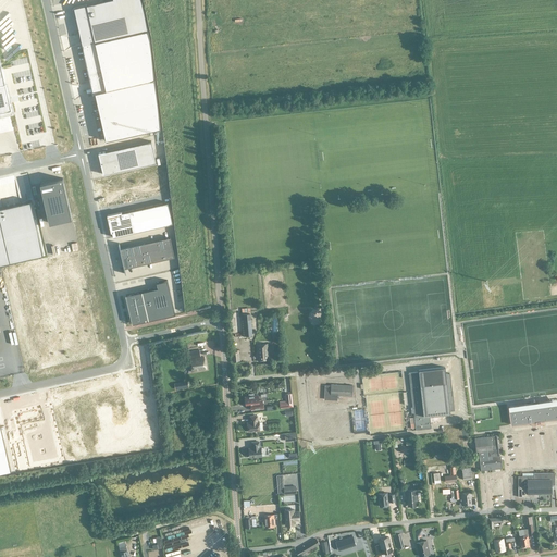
[(79,34),(83,46),(148,32),(140,0),(108,0),(74,8),(79,34)]
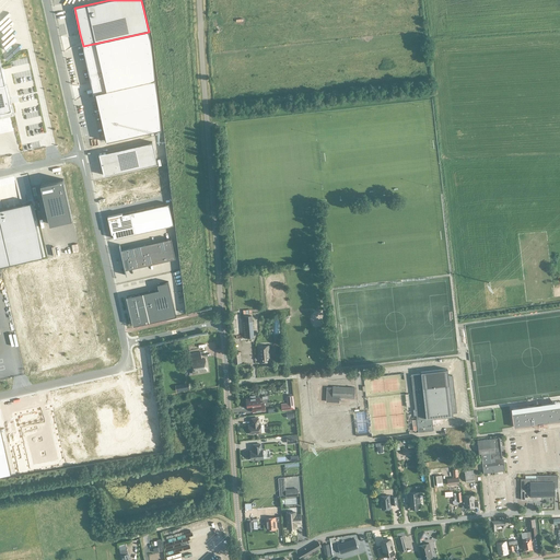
[(149,32),(83,46),(93,93),(95,93),(106,141),(162,128),(155,79),(151,44),(149,32)]
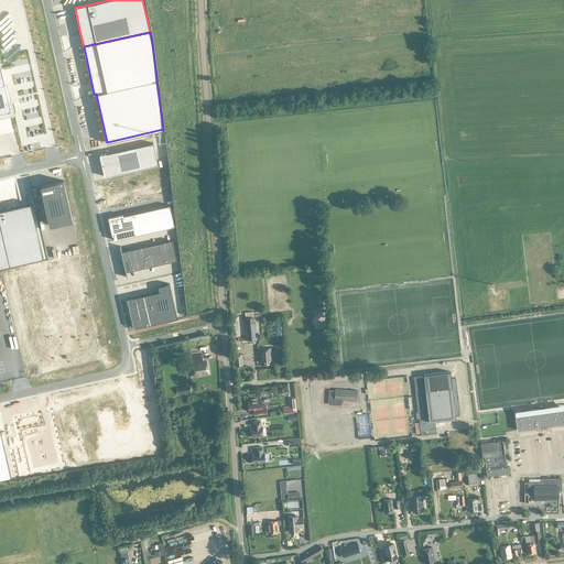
[(0,112),(13,110),(11,98),(9,99),(6,83),(0,60),(0,112)]
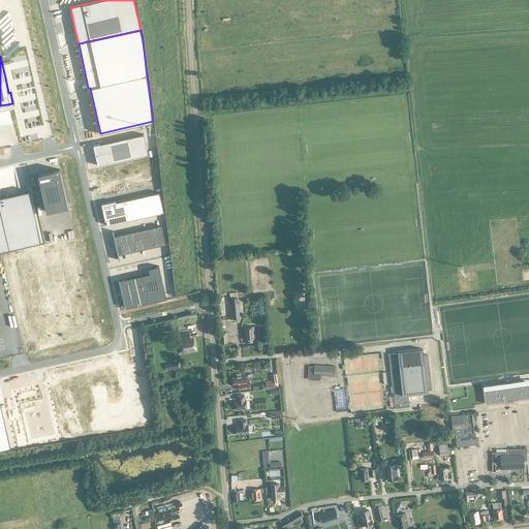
[(144,134),(93,146),(98,165),(149,154),(144,134)]
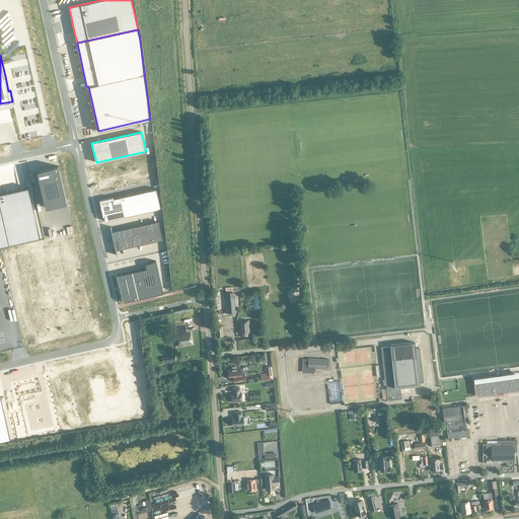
[(151,153),(97,165),(102,186),(145,176),(146,182),(157,179),(151,153)]
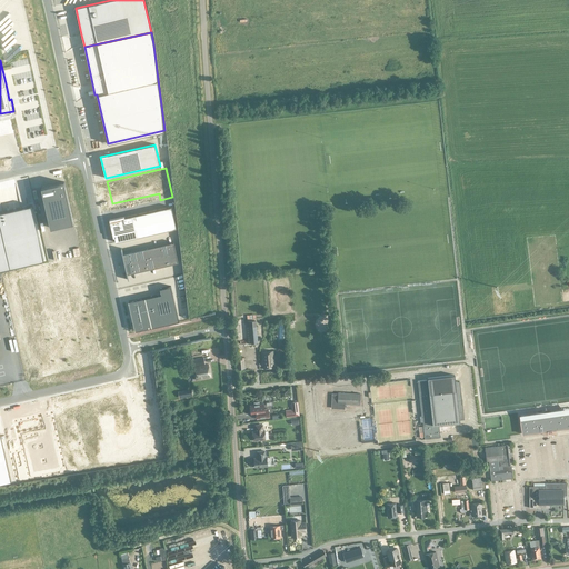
[(65,182),(41,187),(50,228),(73,222),(65,182)]
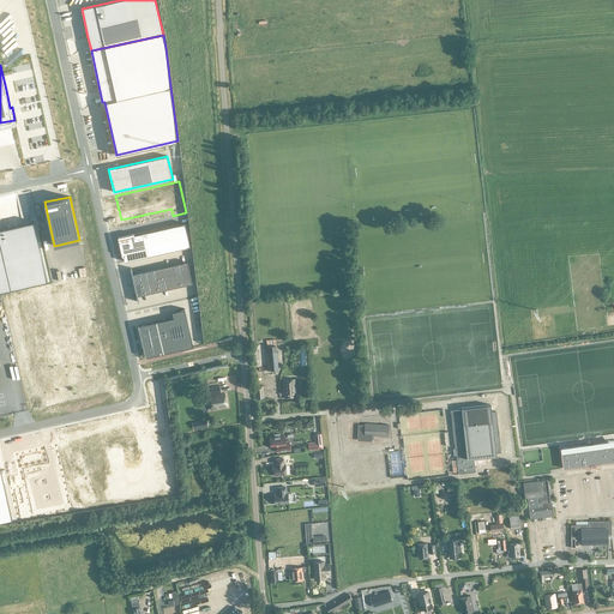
[(34,221),(20,224),(0,228),(0,292),(48,281),(34,221)]
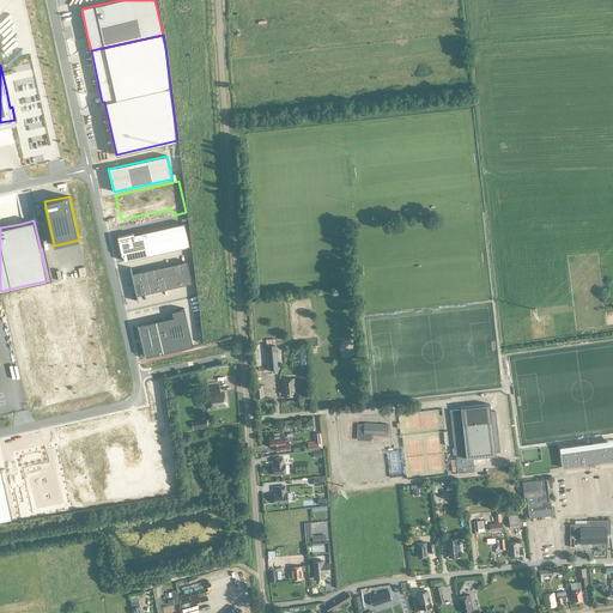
[(184,223),(119,237),(125,261),(189,247),(184,223)]
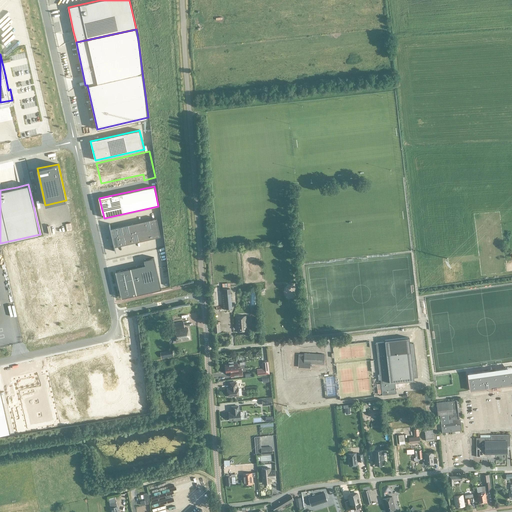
[(156,218),(110,229),(114,246),(160,236),(156,218)]
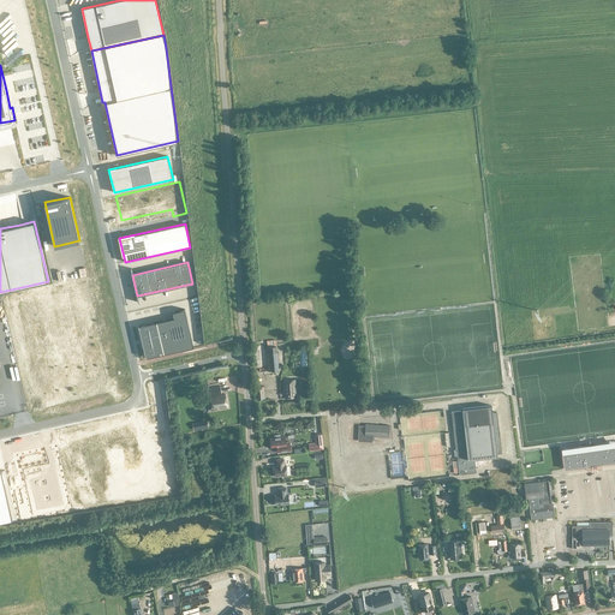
[(174,317),(139,326),(147,358),(193,347),(185,309),(172,311),(174,317)]
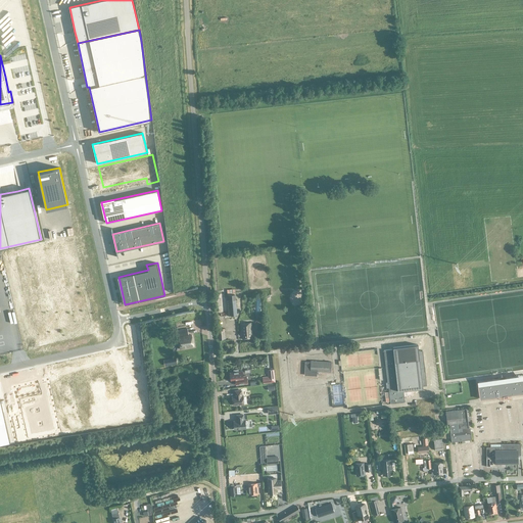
[(228,316),(237,315),(235,294),(226,295),(228,316)]
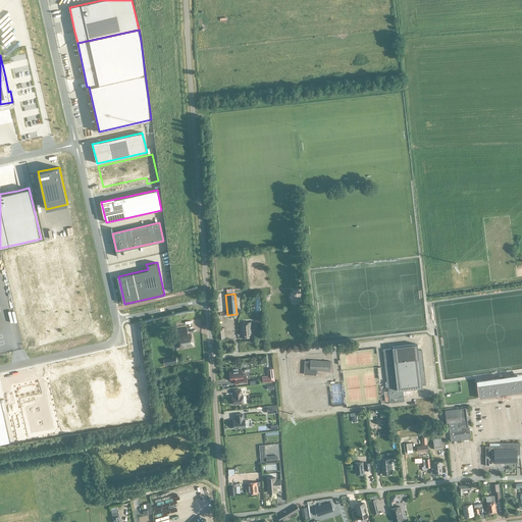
[(252,322),(240,323),(241,337),(253,336),(252,322)]
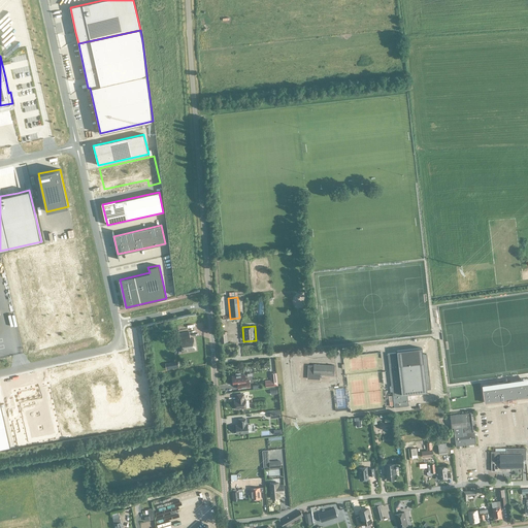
[(174,340),(190,337),(189,331),(173,334),(174,340)]
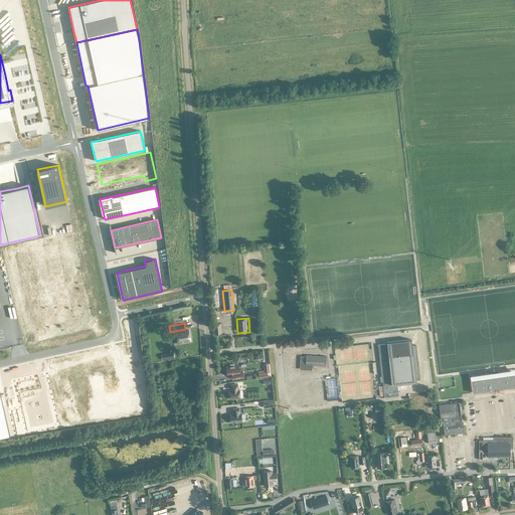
[(188,330),(175,332),(177,344),(190,341),(188,330)]
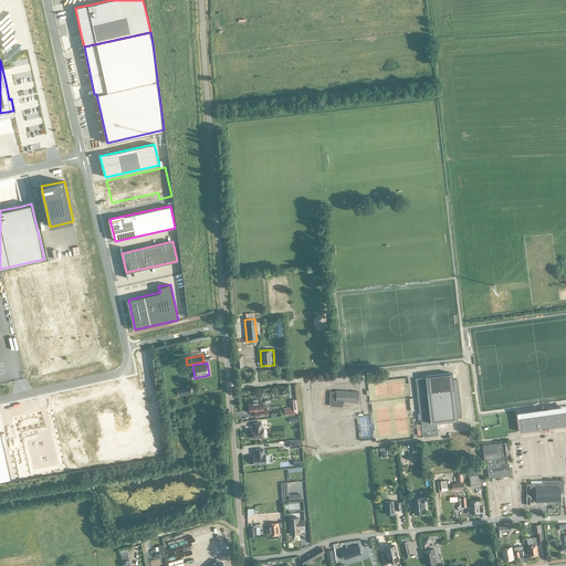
[(437,422),(440,422),(443,421),(458,420),(458,418),(462,418),(458,379),(453,380),(452,373),(426,376),(426,378),(416,379),(419,413),(418,413),(419,420),(420,420),(422,437),(438,436),(437,430),(438,430),(437,422)]
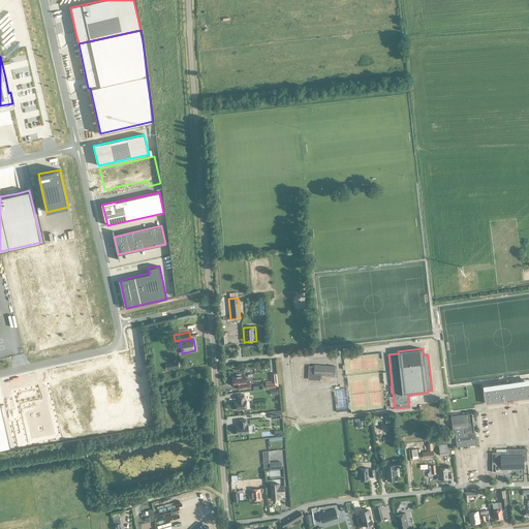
[(370,366),(371,362),(356,359),(355,364),(353,363),(352,367),(355,367),(354,372),(359,372),(363,372),(364,367),(371,368),(371,366),(370,366)]
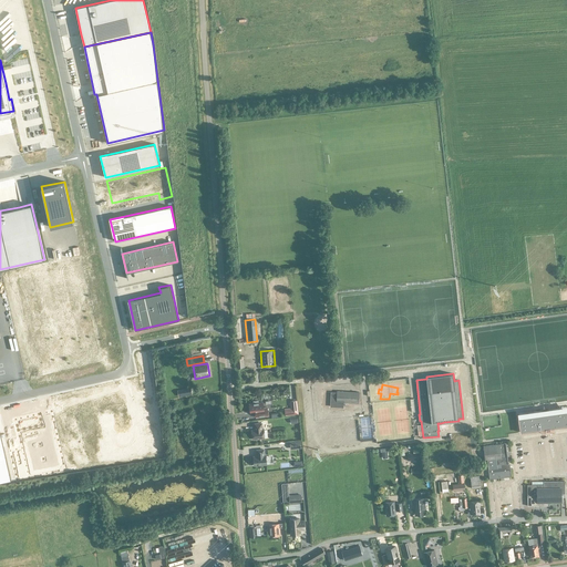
[(337,392),(337,394),(337,402),(343,403),(359,403),(359,392),(337,391),(337,392)]
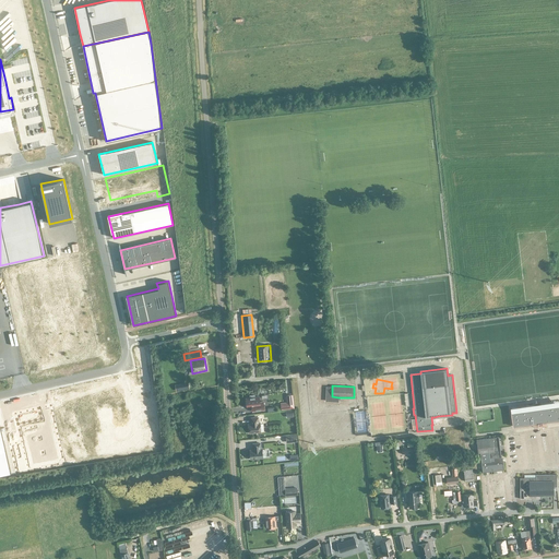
[(339,402),(339,397),(332,396),(332,389),(332,387),(326,387),(325,402),(339,402)]
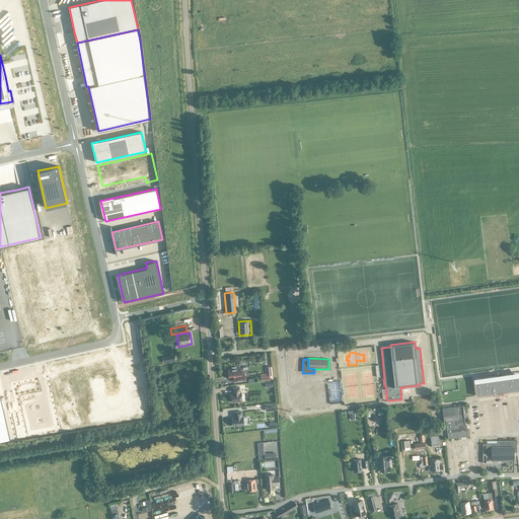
[(266,373),(261,374),(261,380),(273,379),(272,366),(266,367),(266,373)]
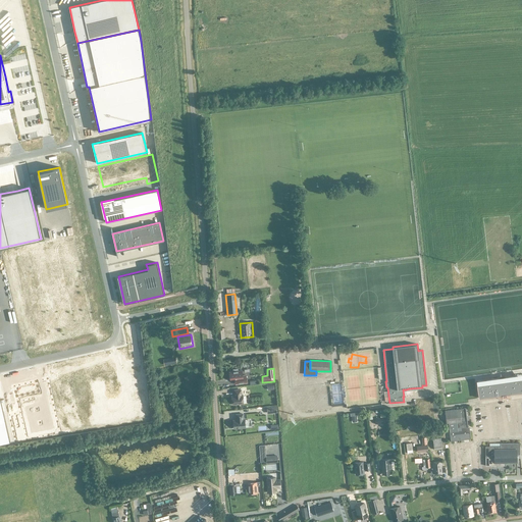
[(229,374),(228,374),(229,378),(230,378),(230,380),(235,379),(236,384),(239,383),(247,382),(246,375),(243,375),(242,370),(238,371),(238,369),(232,369),(233,371),(229,372),(229,374)]
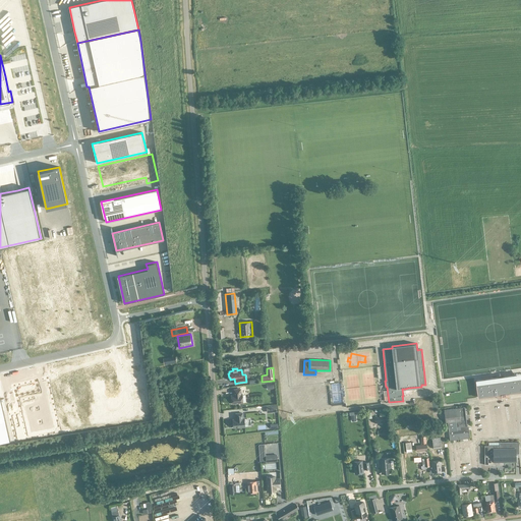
[(475,381),(478,398),(501,394),(502,396),(506,395),(506,394),(520,391),(520,373),(515,374),(515,373),(482,378),(482,380),(475,381)]
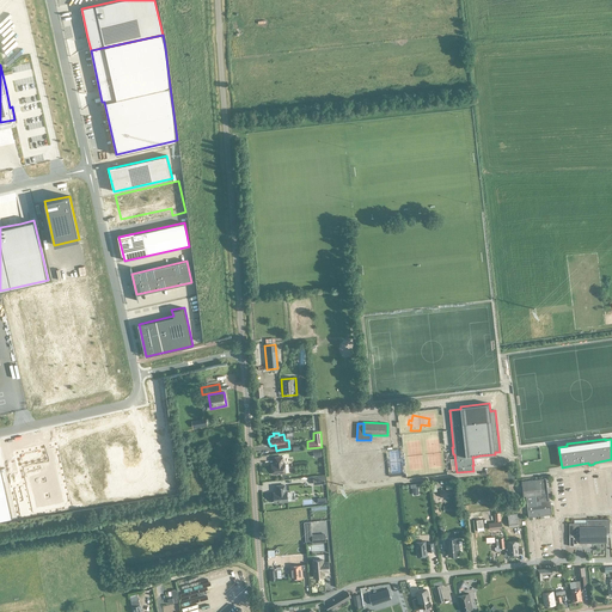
[(18,519),(71,507),(56,444),(17,453),(24,484),(11,487),(18,519)]
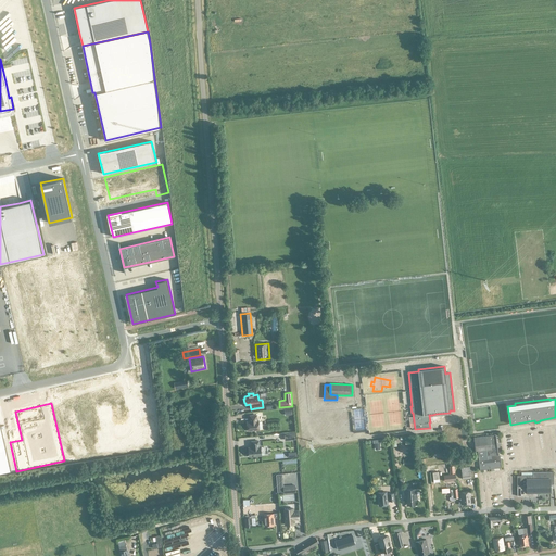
[(260,430),(258,421),(257,421),(256,415),(250,416),(250,419),(251,421),(247,422),(247,431),(260,430)]
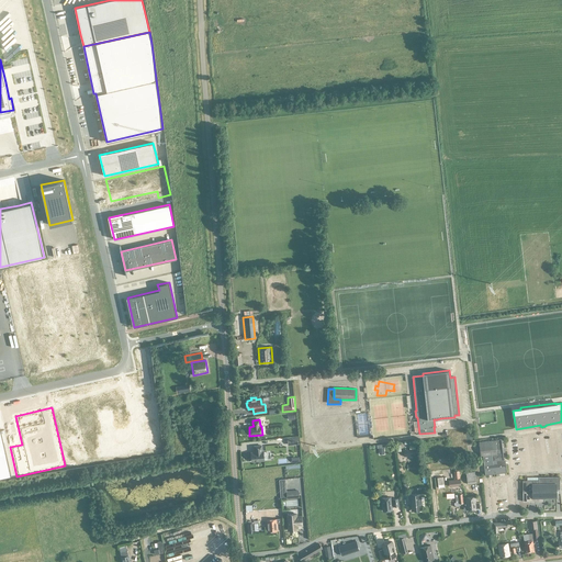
[(0,476),(11,475),(1,430),(0,430),(0,476)]
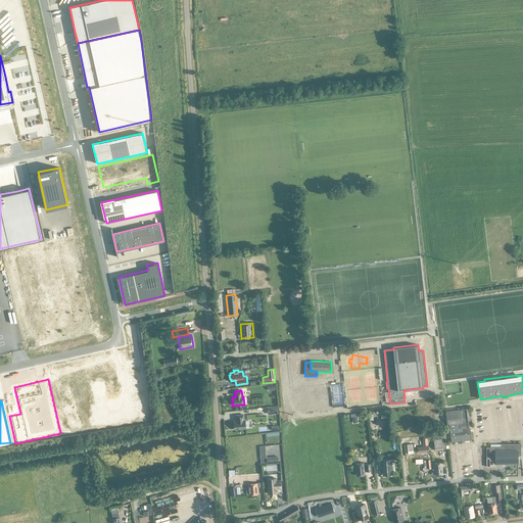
[(460,427),(462,427),(462,426),(468,426),(466,410),(445,412),(447,427),(449,427),(460,425),(460,427)]
